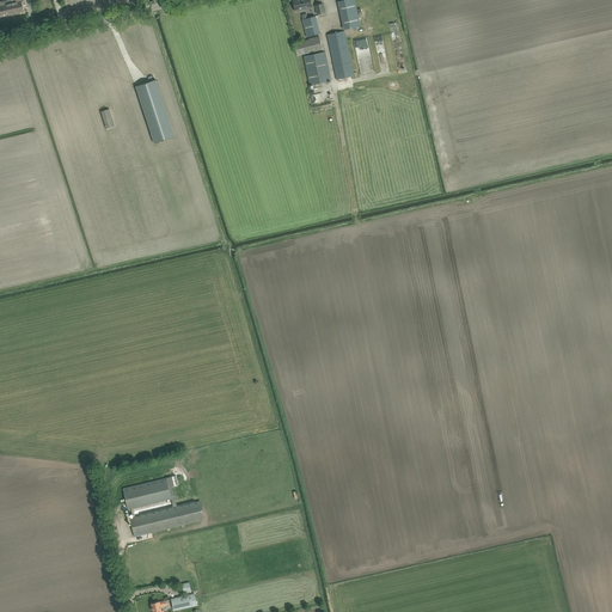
[(12,0),(10,0),(5,1),(8,16),(24,12),(22,1),(13,2),(12,0)]
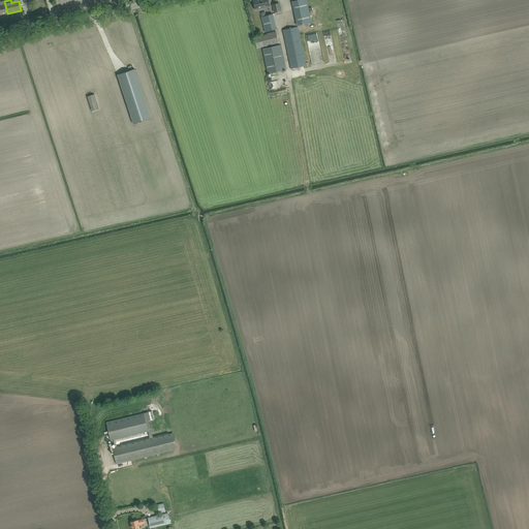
[(270,6),(268,0),(252,0),(255,10),(270,6)]
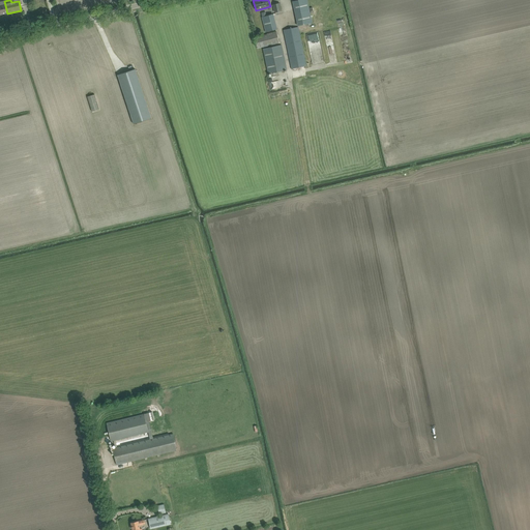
[(299,0),(293,1),(294,6),(298,26),(313,23),(306,0),(299,0)]
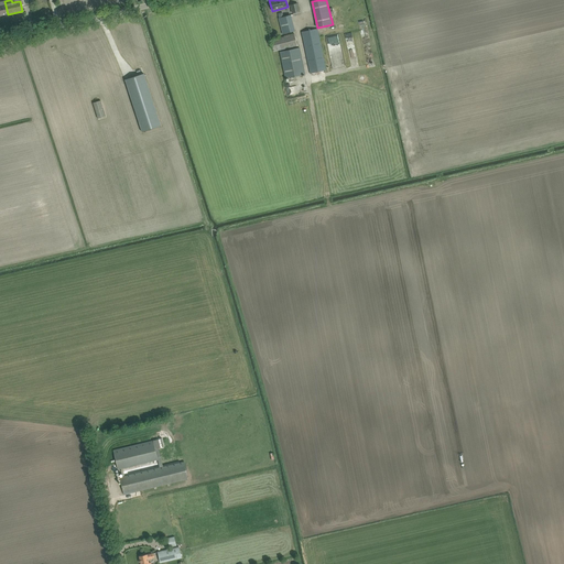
[(292,9),(292,13),(300,12),(299,3),(290,4),(291,9),(292,9)]
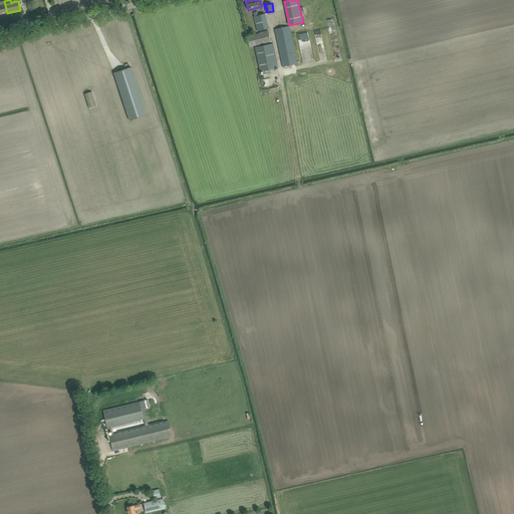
[(257,31),(269,28),(265,13),(254,16),(257,31)]
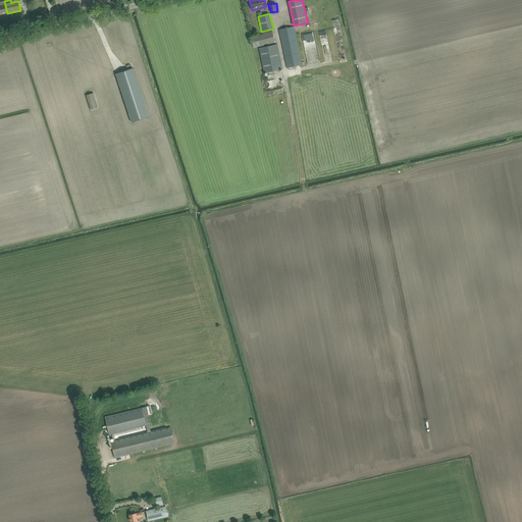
[(279,30),(288,68),(302,65),(294,27),(279,30)]
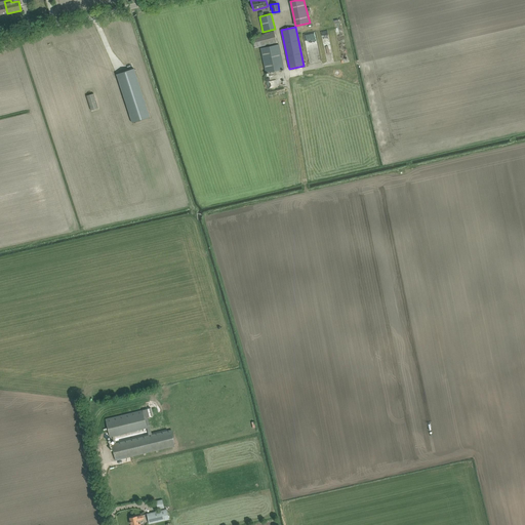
[(277,42),(274,32),(265,34),(252,37),(255,48),(277,42)]
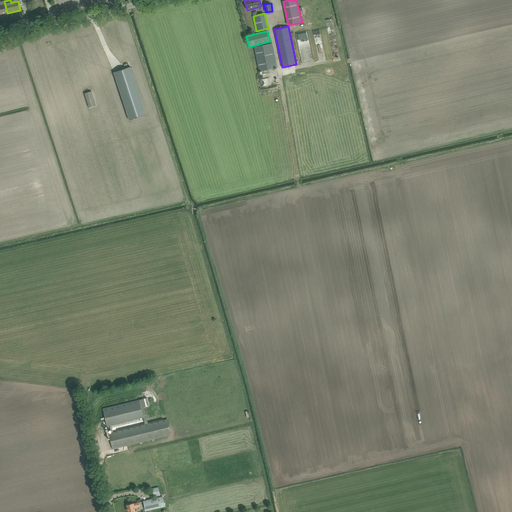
[(277,67),(272,43),(254,47),(259,71),(277,67)]
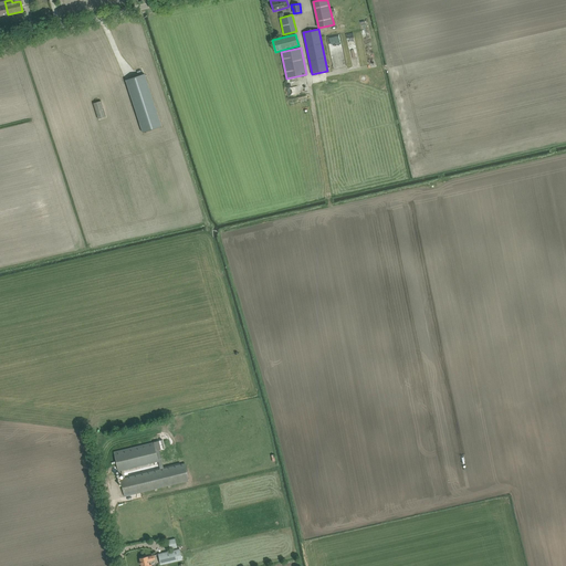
[(149,67),(130,73),(147,126),(167,121),(149,67)]
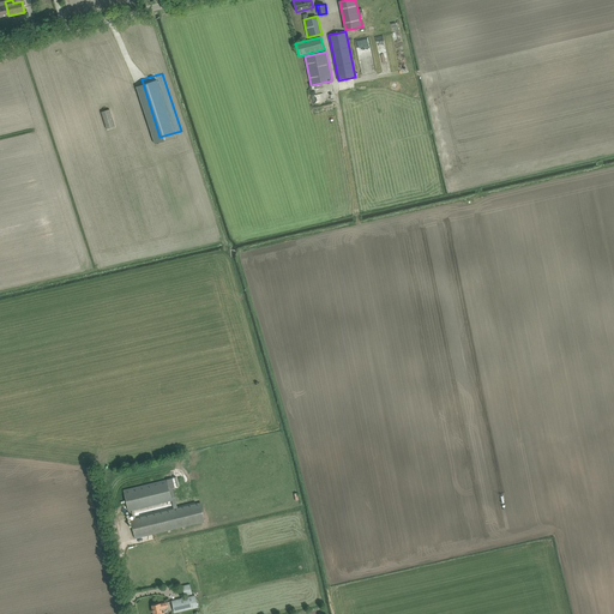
[(115,127),(109,109),(101,112),(107,130),(115,127)]
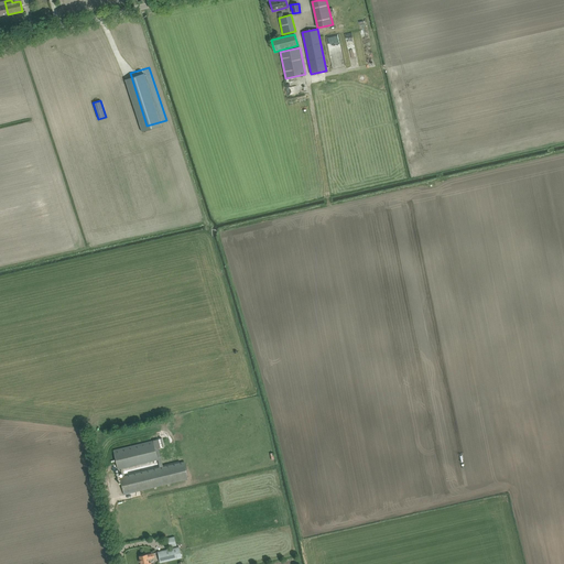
[(120,469),(122,477),(120,477),(125,495),(188,479),(184,462),(125,476),(123,468),(158,461),(153,442),(114,452),(118,469),(120,469)]
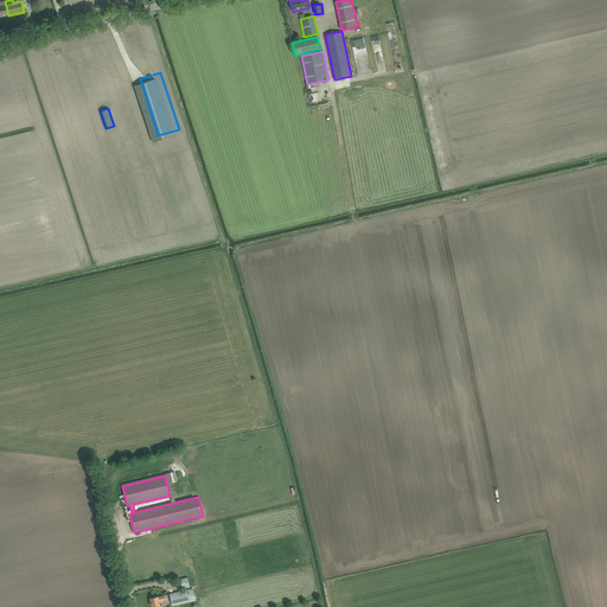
[(151,560),(142,562),(144,566),(145,573),(146,577),(154,576),(151,560)]
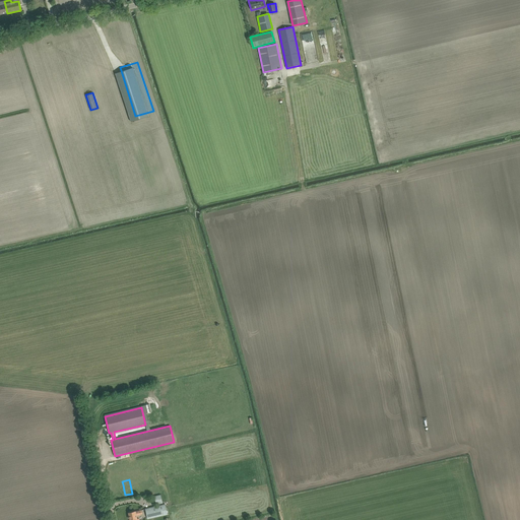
[(154,497),(156,504),(163,502),(161,495),(154,497)]
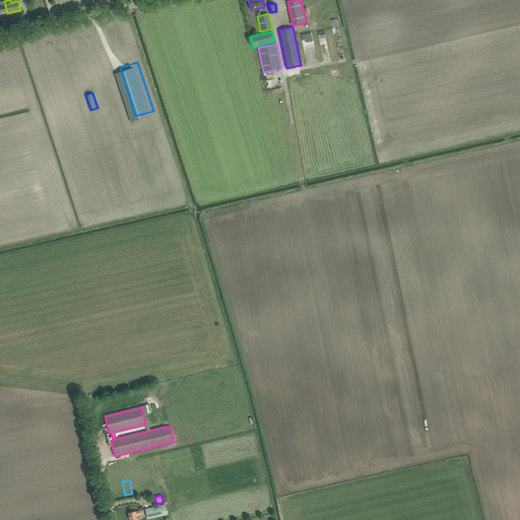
[(145,509),(147,519),(168,515),(166,504),(145,509)]
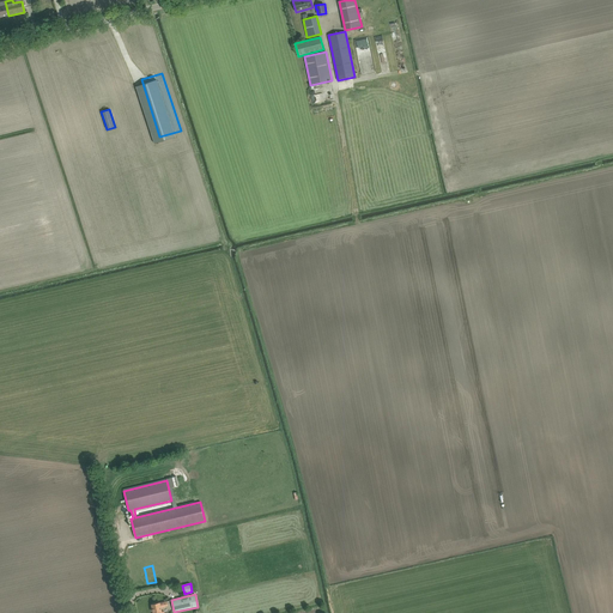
[(153,612),(164,612),(162,612),(161,607),(168,606),(167,601),(151,605),(153,612)]
